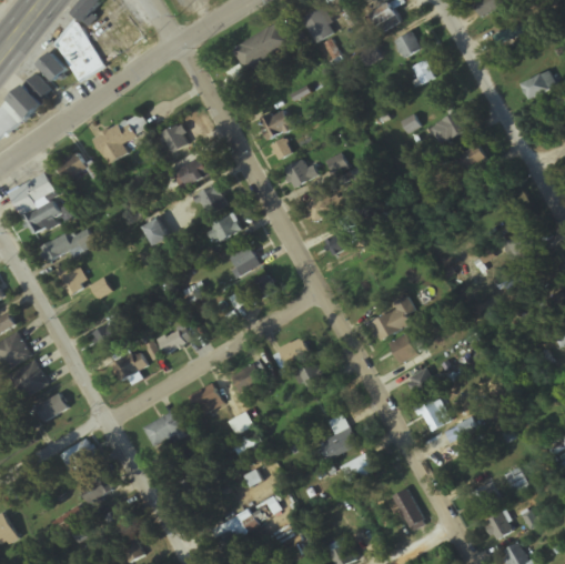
[(87,24),(97,14),(92,10),(102,0),(79,0),(71,8),(87,24)]
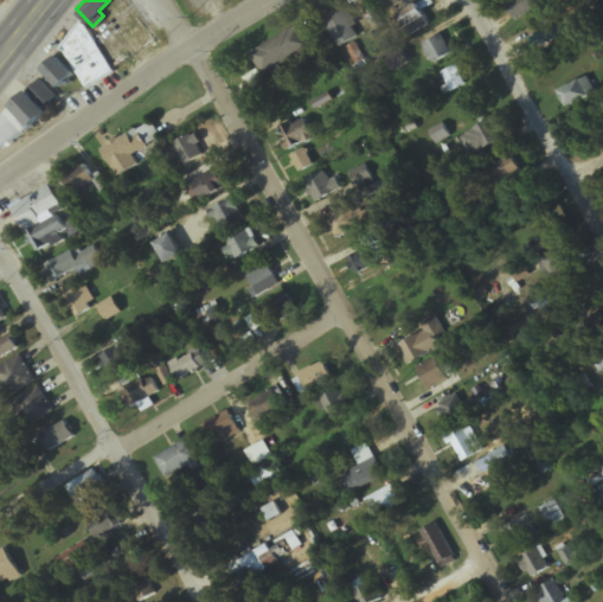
[(401,27),(423,15),(415,0),(392,12),(401,27)]
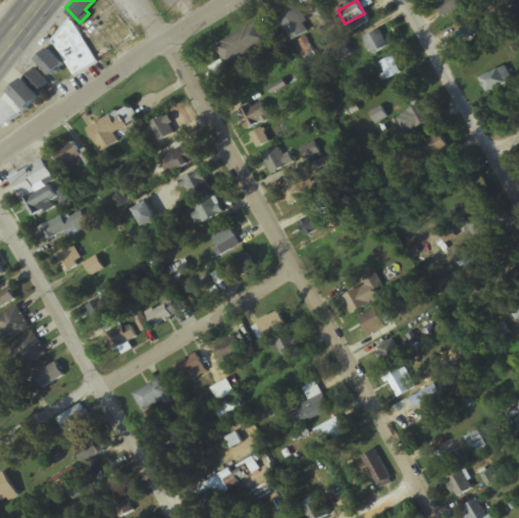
[(290,38),(307,29),(296,6),(278,15),(290,38)]
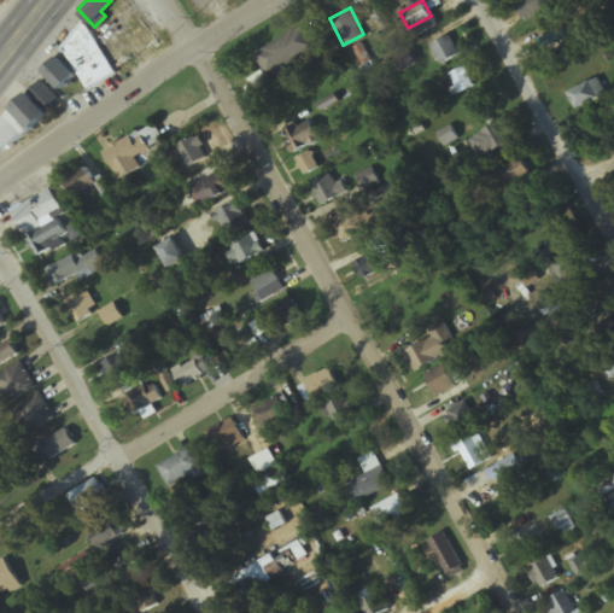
[(253,51),(267,75),(315,47),(302,23),(253,51)]
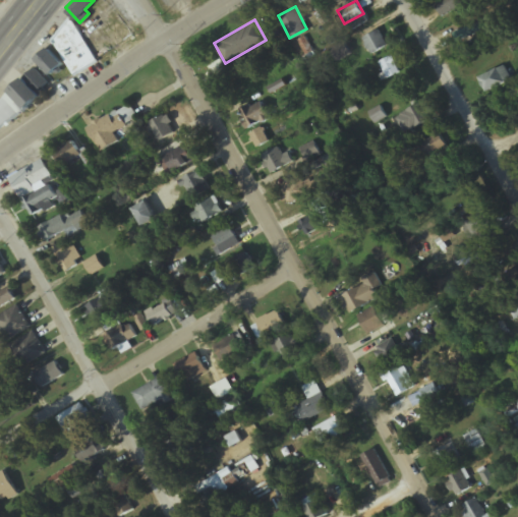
[(50,35),(70,71),(93,59),(73,22),(50,35)]
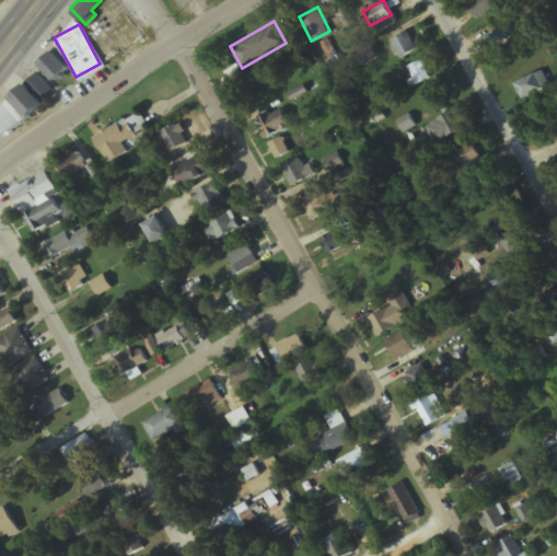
[(387,39),(397,57),(414,47),(404,30),(387,39)]
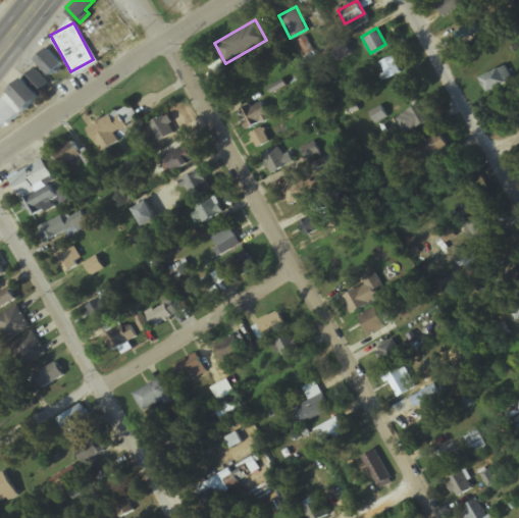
[(304,51),(310,46),(302,36),(296,41),(304,51)]
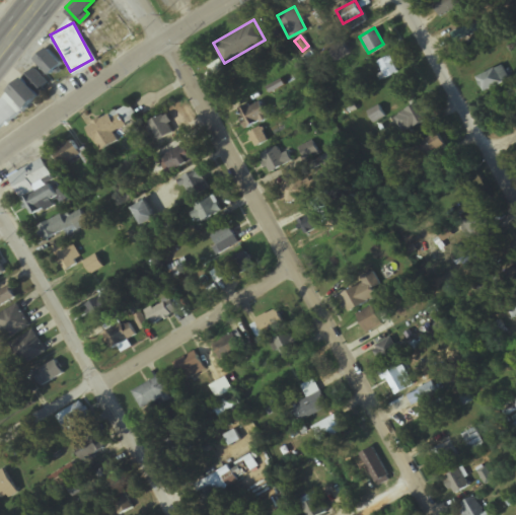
[(34,58),(49,74),(61,63),(47,47),(34,58)]
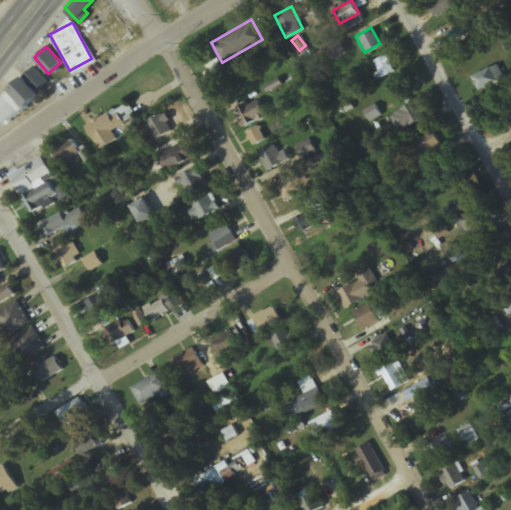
[(372,60),(380,75),(394,69),(385,53),(372,60)]
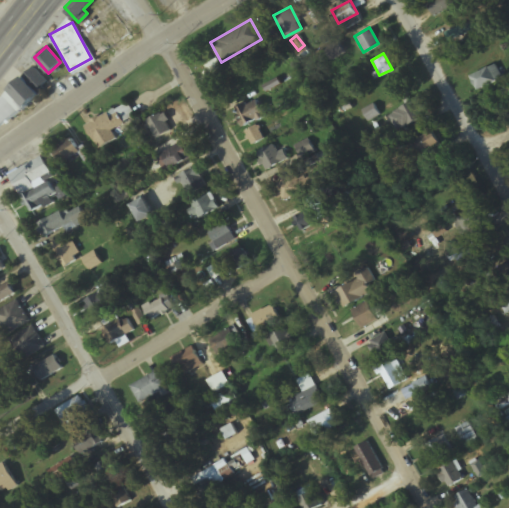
[(469,74),(476,88),(501,76),(493,61),(469,74)]
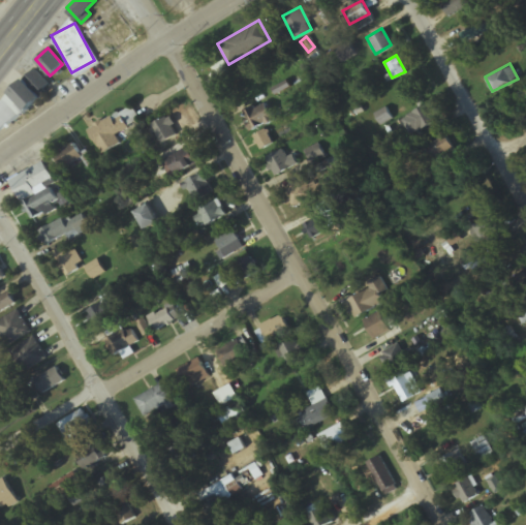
[(0,128),(50,86),(36,70),(0,100),(0,128)]
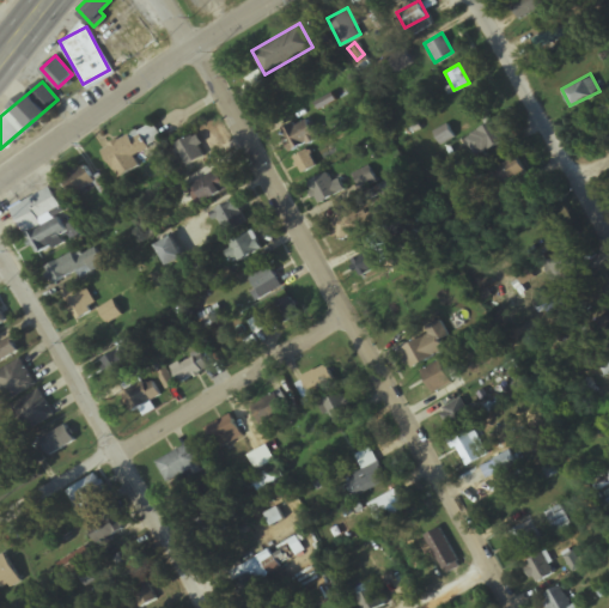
[(278,129),(288,149),(315,135),(304,116),(278,129)]
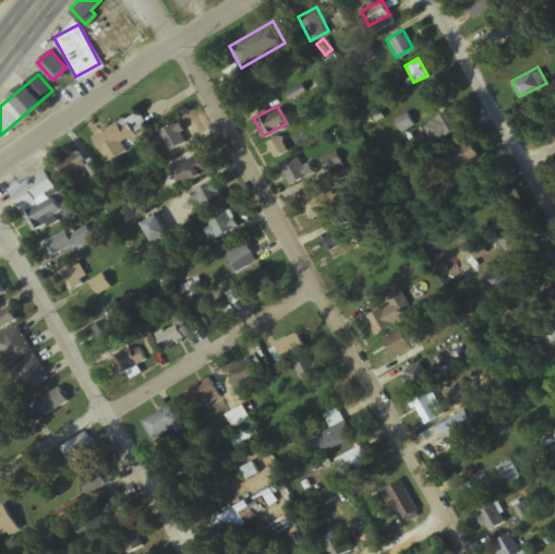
[(430,140),(460,127),(453,109),(422,121),(430,140)]
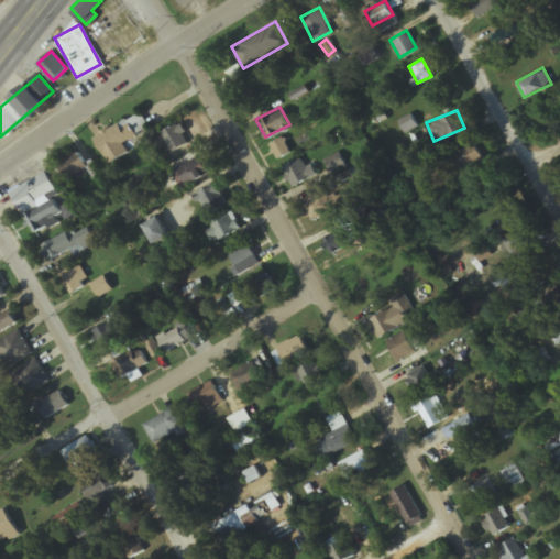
[(106,160),(124,151),(120,142),(146,129),(138,111),(92,135),(106,160)]
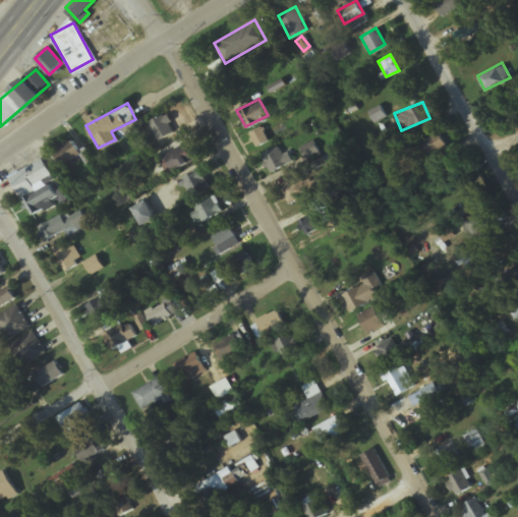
[(149,118),(153,137),(171,133),(167,114),(149,118)]
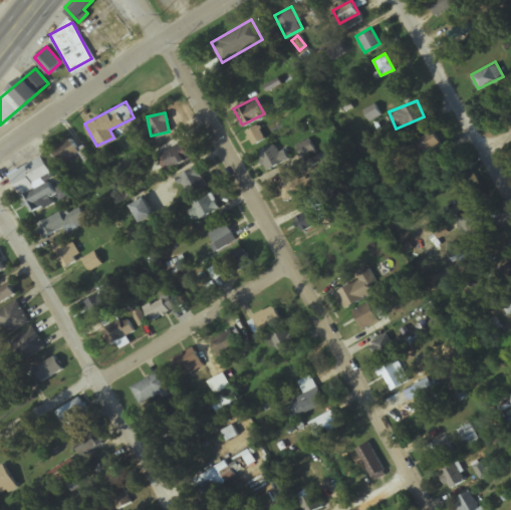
[(245,131),(252,143),(263,137),(256,124),(245,131)]
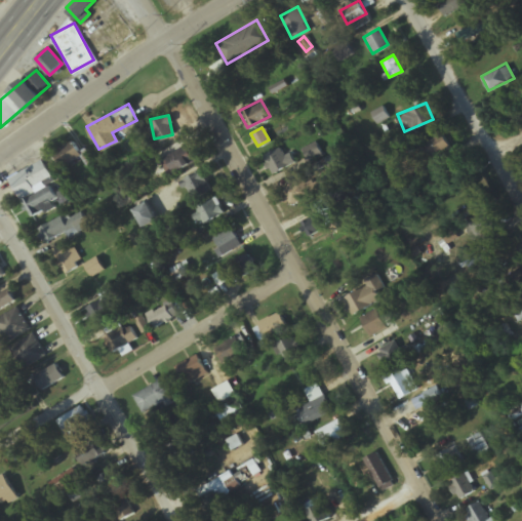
[(417,147),(428,160),(449,145),(439,130),(417,147)]
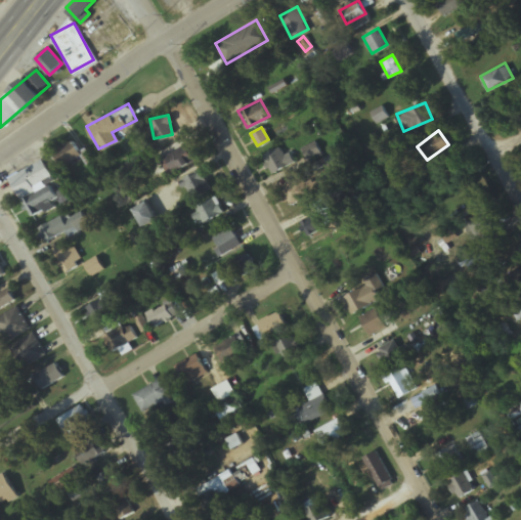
[(51,148),(60,166),(80,156),(71,139),(51,148)]
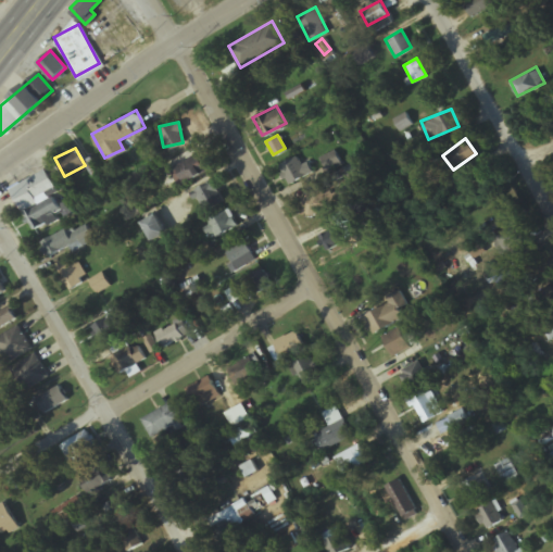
[(339,163),(331,149),(318,157),(326,171),(339,163)]
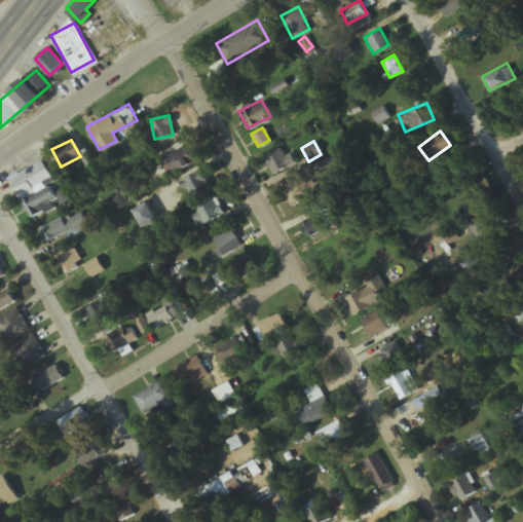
[(275,178),(296,166),(284,145),(263,155),(275,178)]
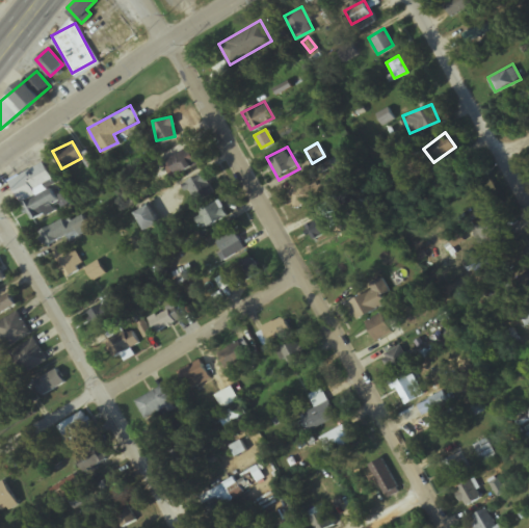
[(173,160),(179,172),(195,160),(189,150),(173,160)]
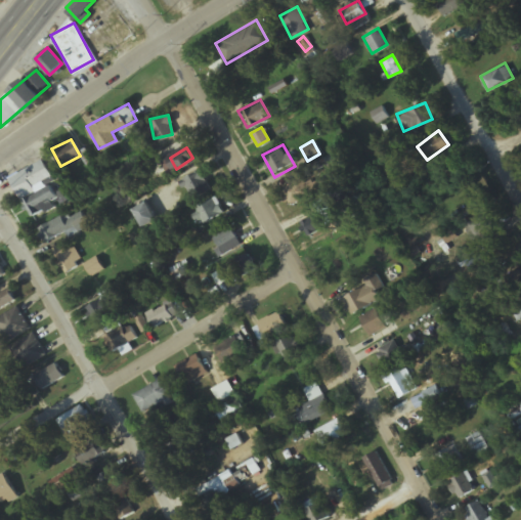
[(7,176),(18,199),(20,198),(29,214),(56,200),(48,184),(44,186),(40,179),(49,175),(41,159),(7,176)]
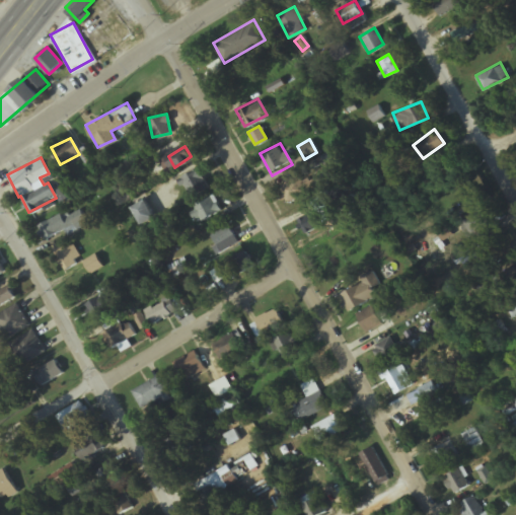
[(208,187),(198,167),(178,177),(189,197),(208,187)]
